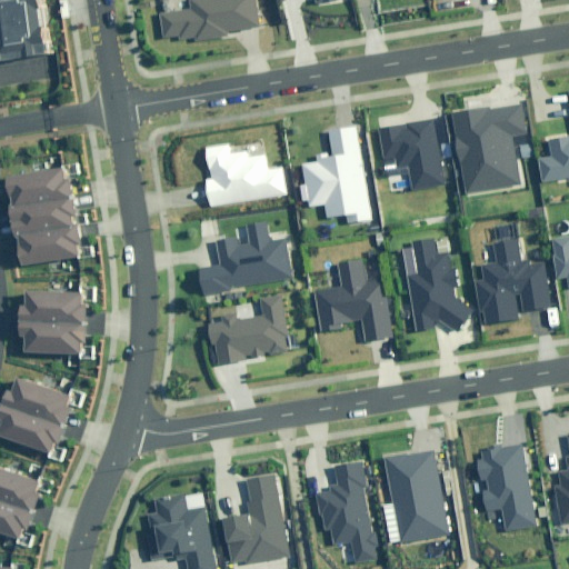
[(0,0),(0,61),(52,53),(43,0),(0,0)]
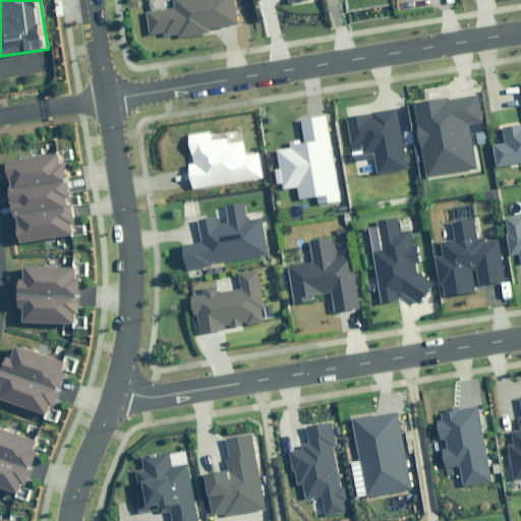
[(150,12),(153,37),(167,35),(167,38),(181,36),(181,38),(213,34),(212,30),(238,25),(234,0),(175,0),(176,9),(150,12)]
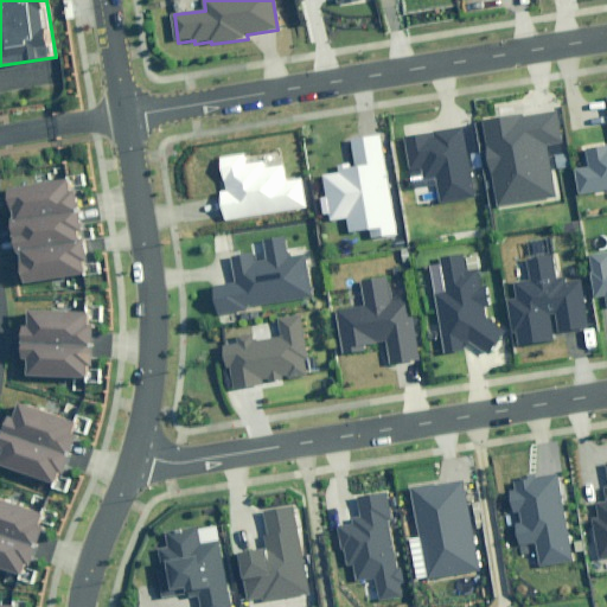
[(606,96),(606,97),(606,98),(606,145),(588,148),(590,165),(574,167),(579,198),(606,193),(606,96)]
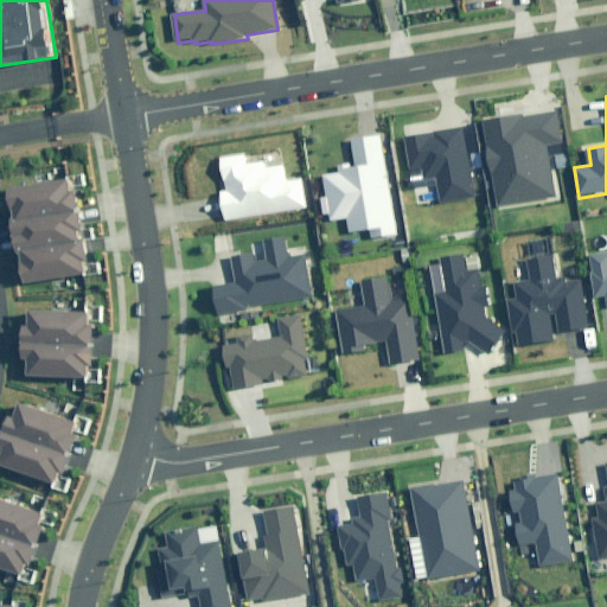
[(522,114),(481,121),(498,206),(557,196),(548,145),(561,142),(556,114),(523,120),(522,114)]
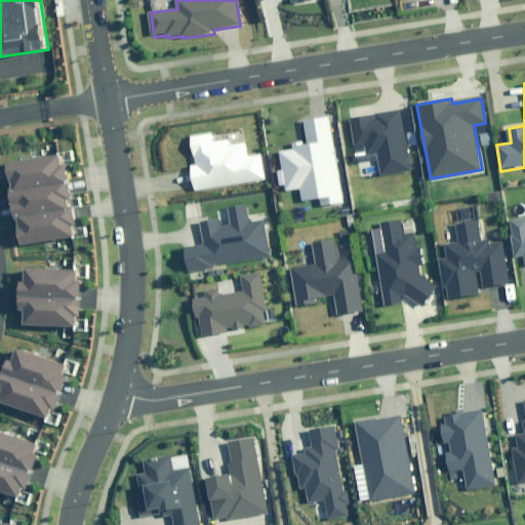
[(413,170),(402,110),(352,119),(357,148),(367,146),(369,156),(378,154),(382,176),(413,170)]
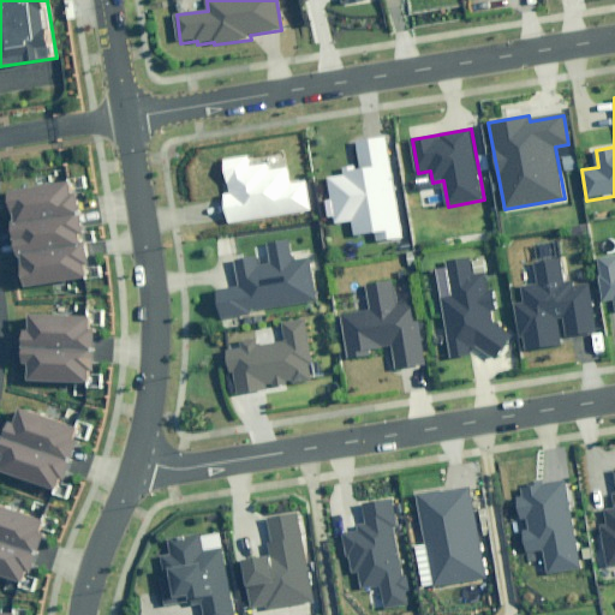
[(404,236),(384,137),(357,142),(363,171),(328,178),(333,201),(326,202),(328,216),(335,215),(336,222),(351,220),(353,234),(374,231),(376,240),(404,236)]
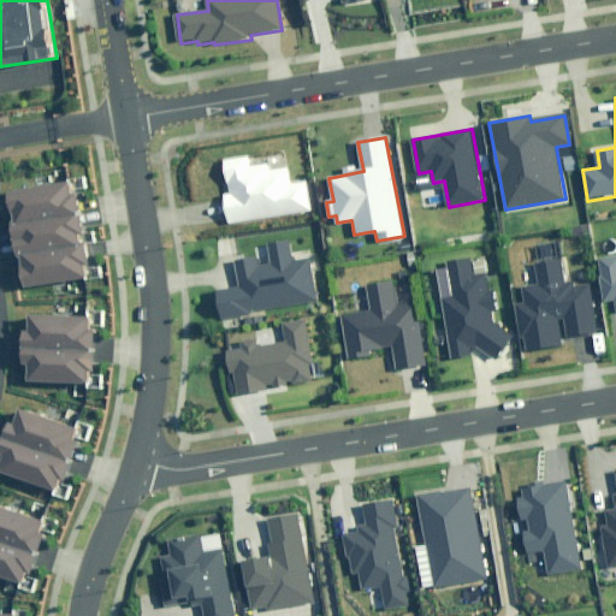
[(252,160),(250,155),(226,159),(231,193),(226,194),(231,224),(311,211),(306,179),(290,182),(288,167),(270,170),(267,158),(252,160)]
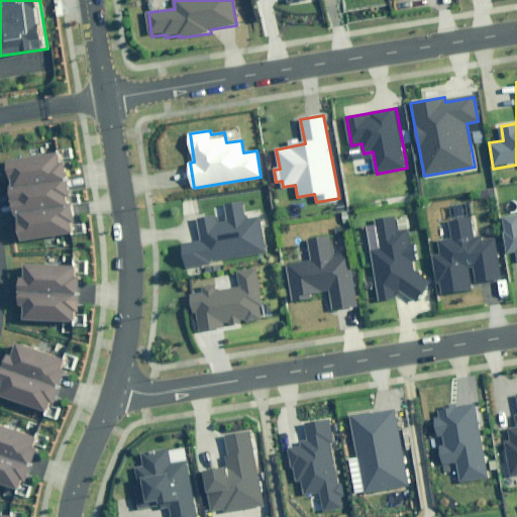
[(61,154),(7,163),(19,242),(73,234),(61,154)]
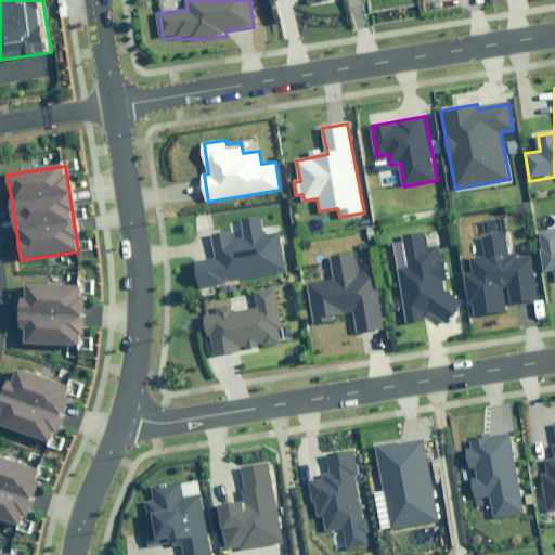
[(244,220),(247,237),(237,240),(235,230),(215,234),(220,258),(196,263),(202,288),(288,271),(281,233),(266,236),(261,217),(244,220)]
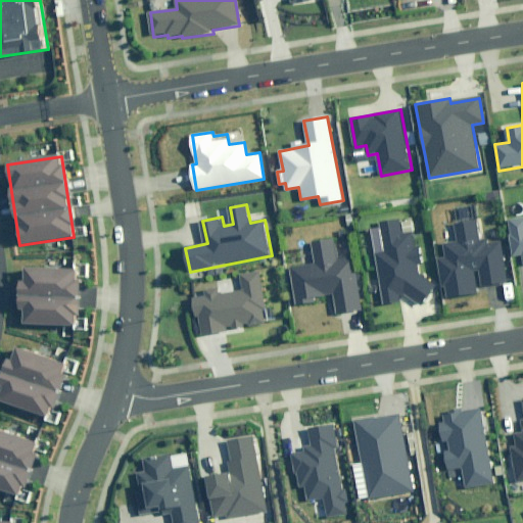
[(522,216),(508,219),(515,256),(521,255),(522,266),(522,265),(522,216)]
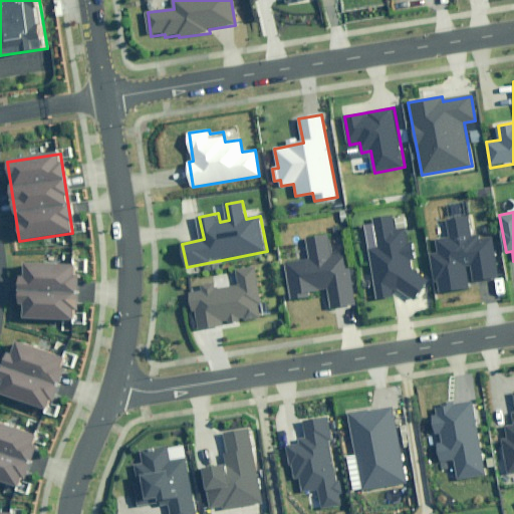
[(427,280),(414,271),(409,225),(399,227),(396,214),(372,218),(377,247),(366,248),(375,298),(405,291),(417,298),(427,280)]
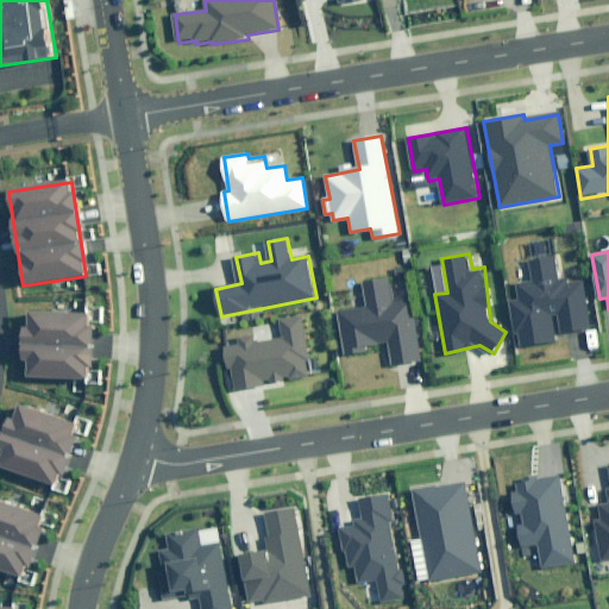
[(563,314),(565,336),(595,332),(588,280),(562,283),(558,258),(531,262),(534,287),(520,288),(521,296),(510,297),(516,341),(519,341),(520,347),(560,343),(557,315),(563,314)]
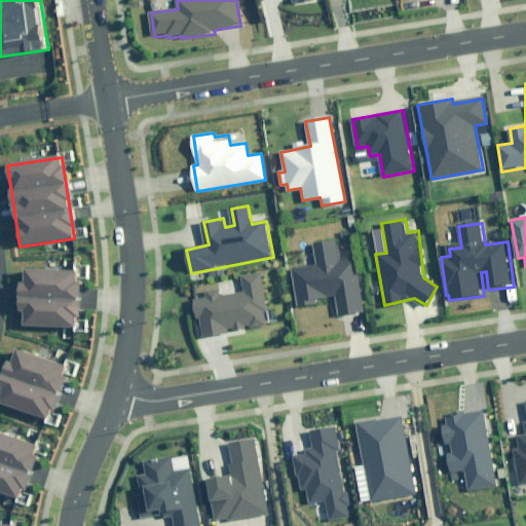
[(292,270),(299,310),(325,306),(324,302),(334,300),(337,320),(367,314),(357,258),(342,260),(338,239),(314,243),(317,265),(292,270)]
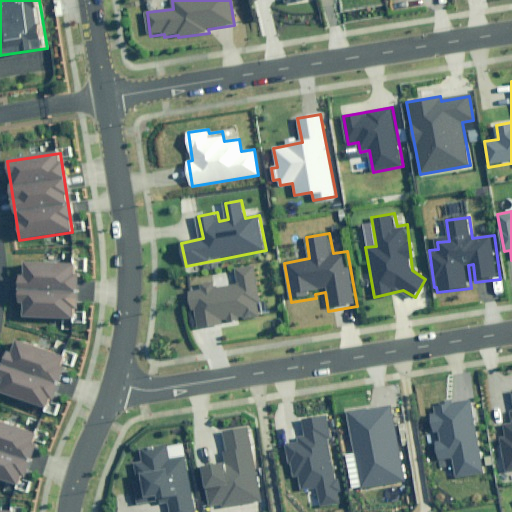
[(74,270),(24,266),(23,278),(16,278),(13,313),(21,314),(20,324),(70,328),(71,316),(74,316),(77,280),(73,280),(74,270)]
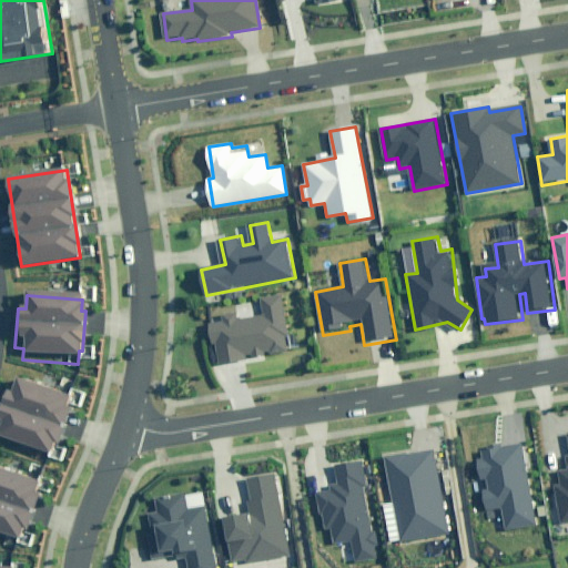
[(273,355),(292,351),(290,340),(293,338),(283,295),(264,300),(267,314),(241,321),(239,314),(226,316),(227,321),(213,324),(220,353),(223,366),(251,361),(250,355),(255,354),(256,358),(270,356),(269,351),(272,350),(273,355)]
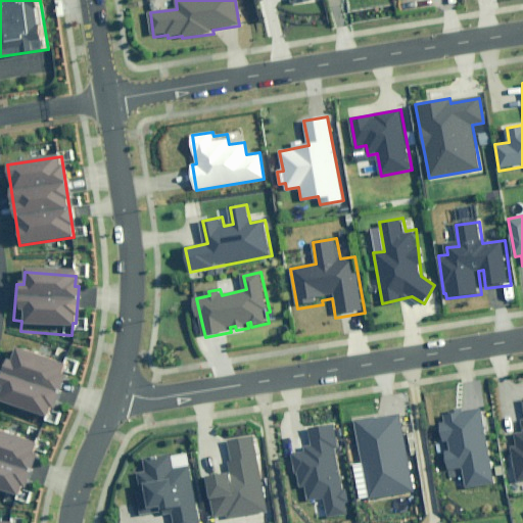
[(68,363),(19,347),(16,359),(8,357),(0,382),(0,391),(5,393),(1,403),(50,419),(54,407),(58,409),(69,373),(65,372),(68,363)]
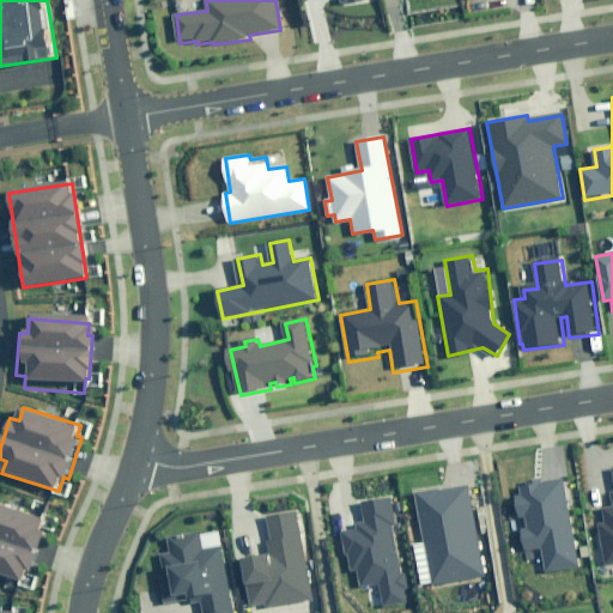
[(515,496),(520,520),(528,519),(529,526),(521,528),(525,552),(542,548),(546,572),(581,568),(566,479),(523,485),(525,495),(515,496)]
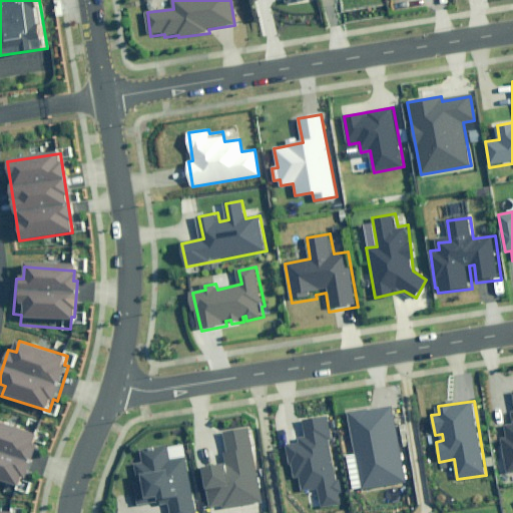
[(391,407),(347,414),(359,488),(403,481),(391,407)]
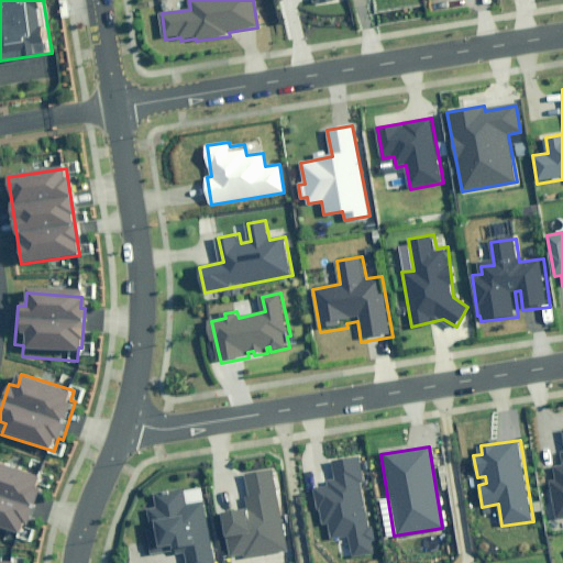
[(562,451),(560,452),(562,466),(554,467),(556,481),(549,482),(554,517),(562,516),(562,451)]
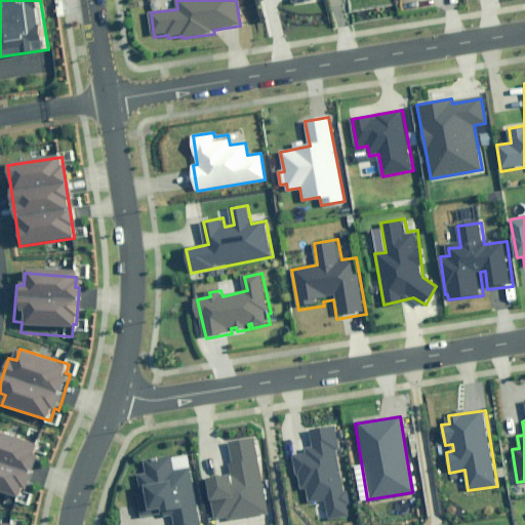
[(336,450),(333,428),(310,432),(313,452),(294,454),(299,489),(306,488),(309,502),(324,500),(327,519),(347,516),(344,492),(341,492),(334,450),(336,450)]
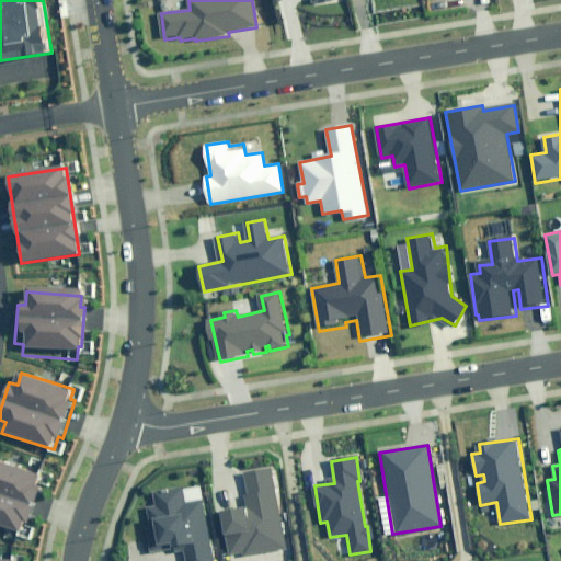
[(44,472),(0,458),(0,524),(24,533),(29,519),(32,521),(45,483),(41,482),(44,472)]
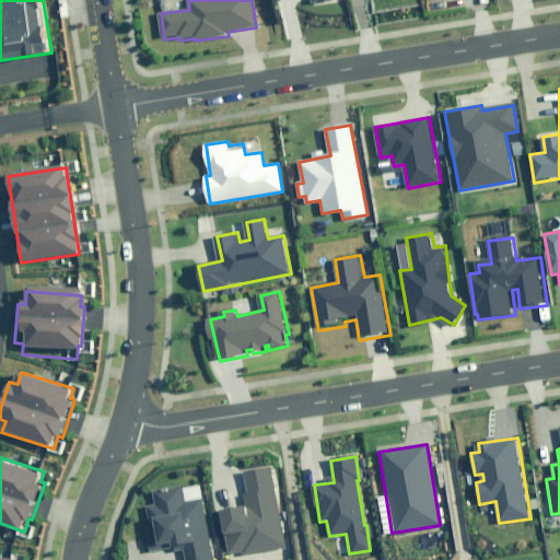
[(286,546),(270,467),(243,471),(249,508),(221,513),(229,557),(286,546)]
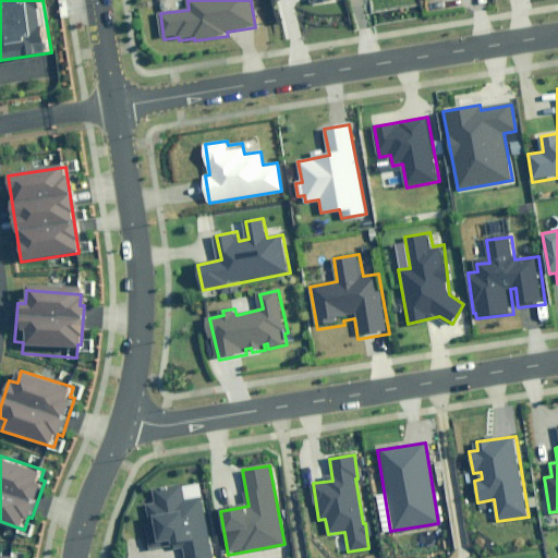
[(186,501),(184,486),(157,490),(159,502),(148,505),(150,520),(145,521),(150,550),(183,544),(185,557),(214,557),(203,498),(186,501)]
